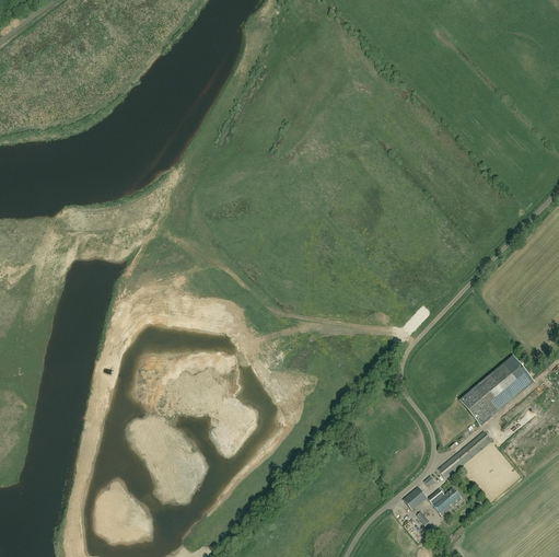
[(558,359),(556,362),(558,367),(546,376),(548,379),(558,369),(558,359)]
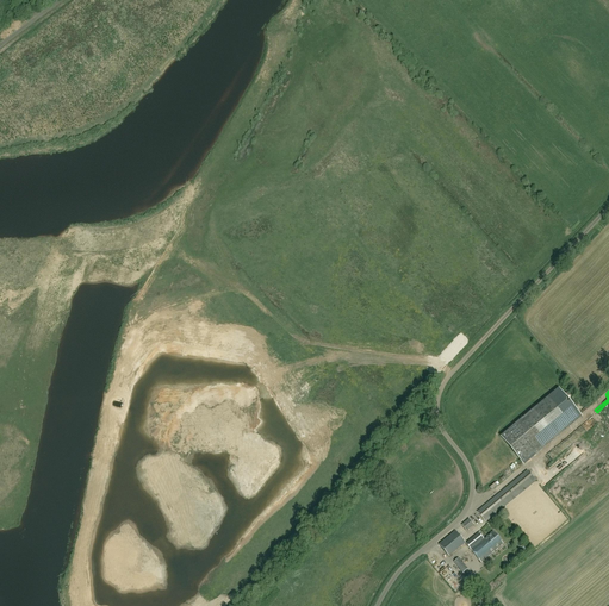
[(546,395),(499,435),(523,463),(570,424),(546,395)]
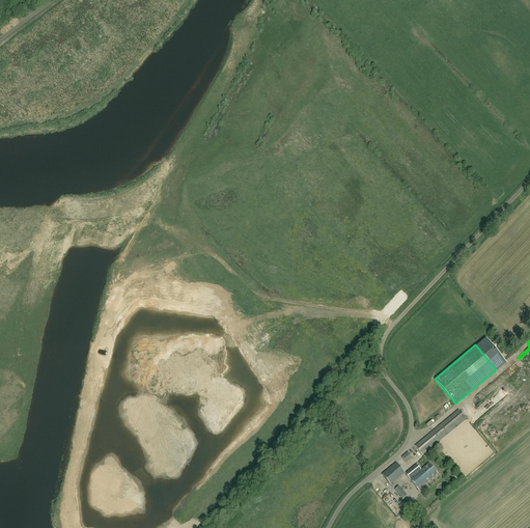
[(474,395),(478,398),(486,389),(483,386),(474,395)]
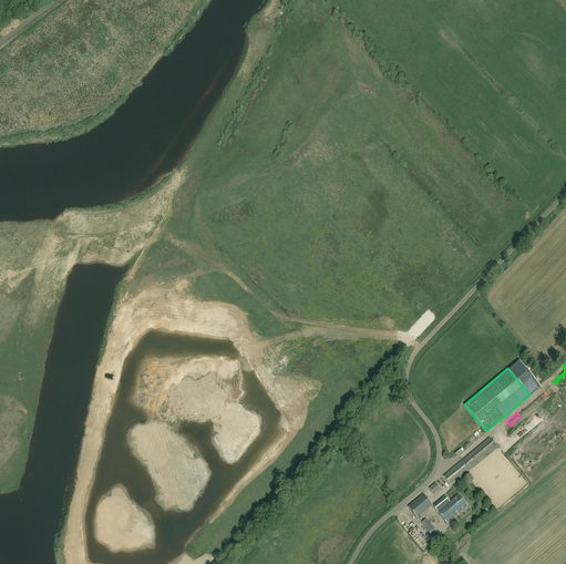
[(470,418),(467,420),(474,429),(476,428),(470,418)]
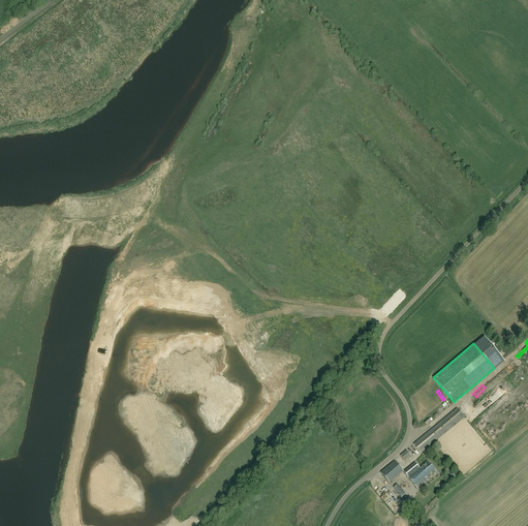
[(490,400),(495,397),(492,391),(487,394),(490,400)]
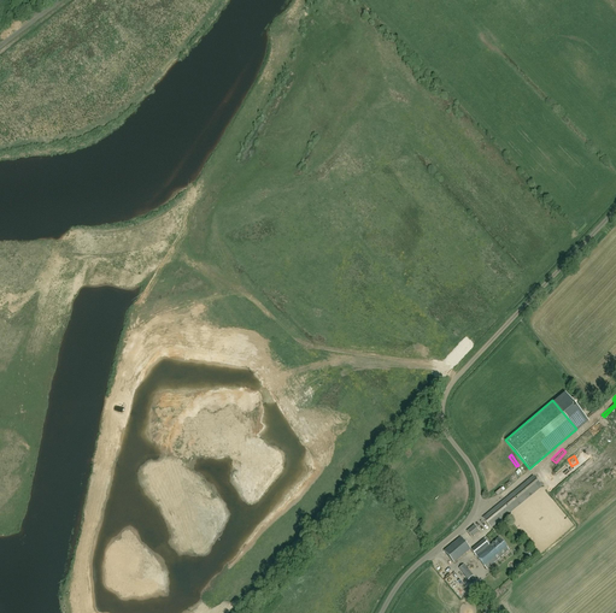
[(508,518),(504,513),(540,483),(532,473),(482,516),(490,525),(502,516),(505,520),(508,518)]
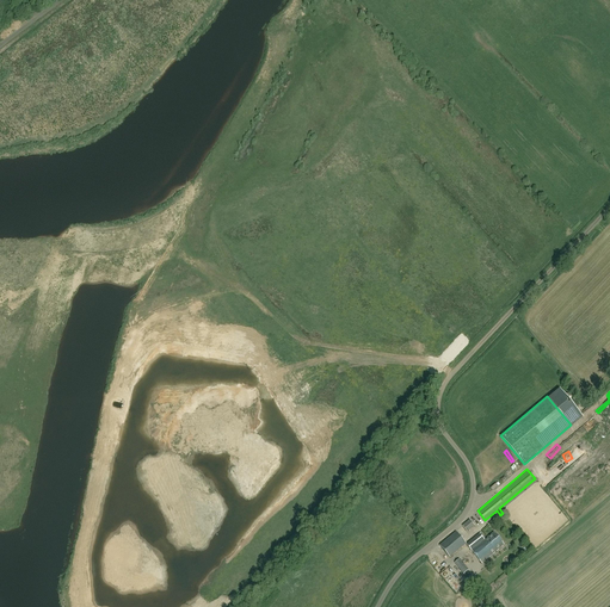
[(468,516),(461,524),(466,530),(474,522),(468,516)]
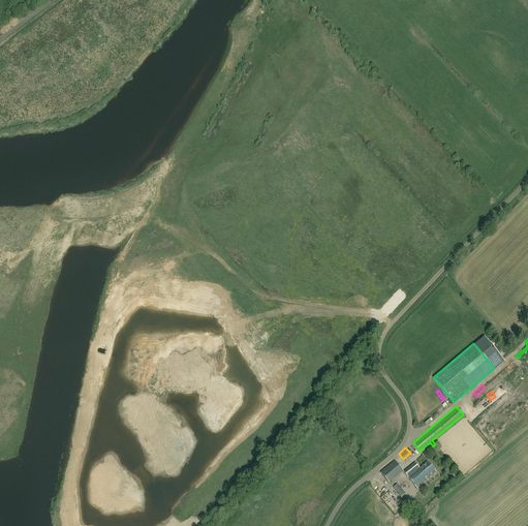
[(379,470),(389,481),(403,469),(394,458),(379,470)]
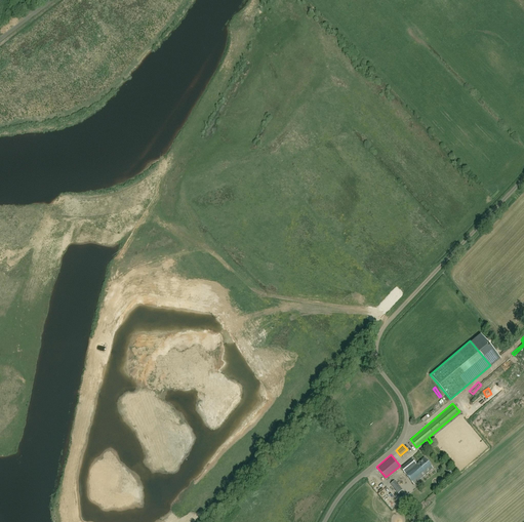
[(412,456),(400,466),(412,482),(432,466),(424,455),(416,462),(412,456)]
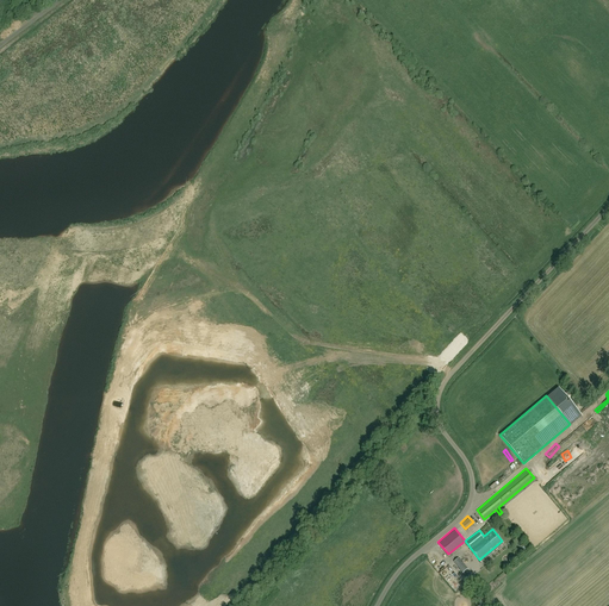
[(461,567),(466,562),(458,553),(453,557),(461,567)]
